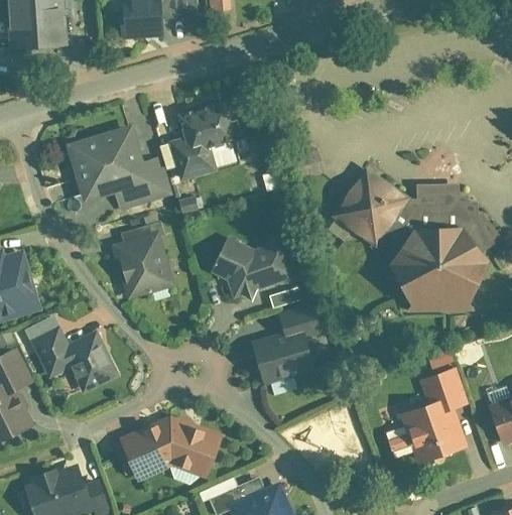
[(7,0),(8,50),(66,50),(66,0),(7,0)]
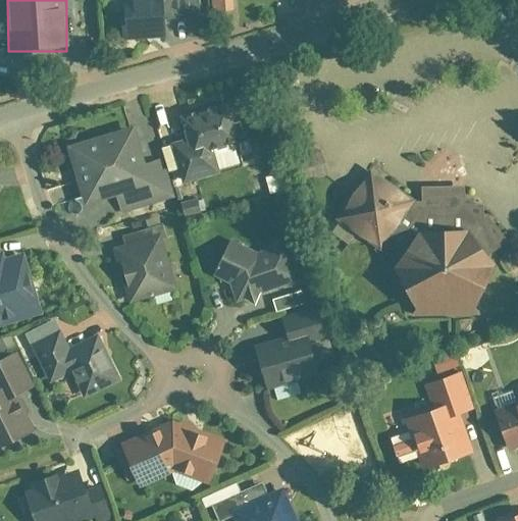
[(122,0),(123,38),(170,37),(169,0),(122,0)]
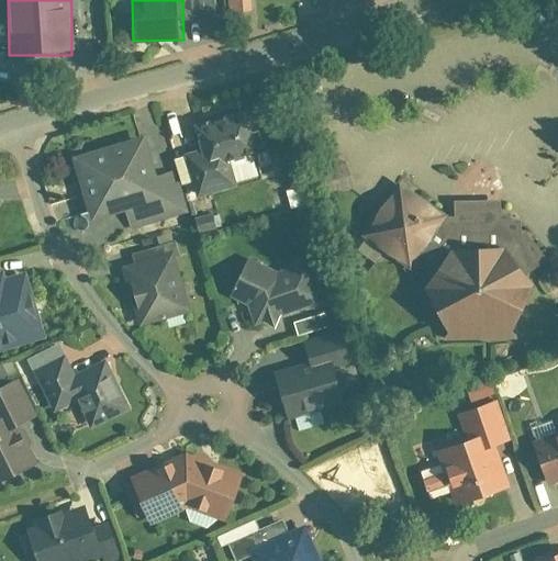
[(186,0),(187,20),(215,19),(213,0),(186,0)]
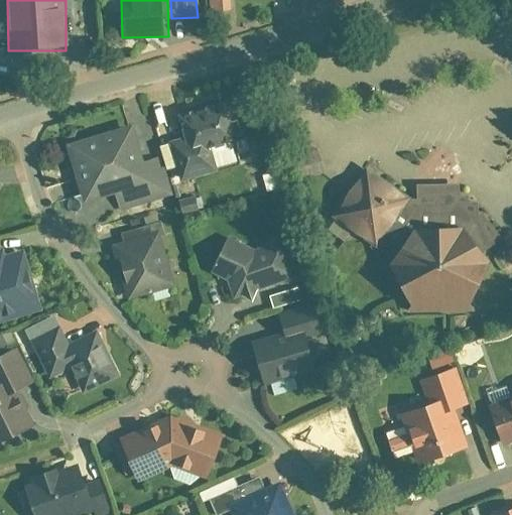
[(168,145),(180,182),(212,172),(205,150),(239,139),(227,101),(179,116),(186,139),(168,145)]
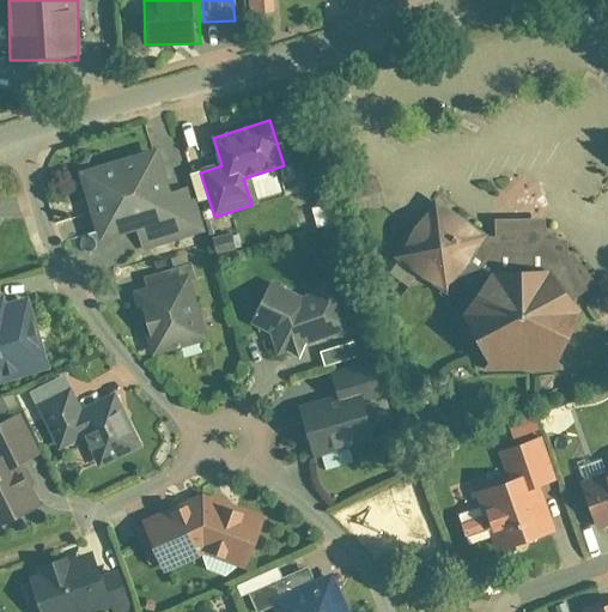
[(178,200),(172,201),(156,147),(79,171),(101,238),(133,229),(140,249),(189,234),(178,200)]
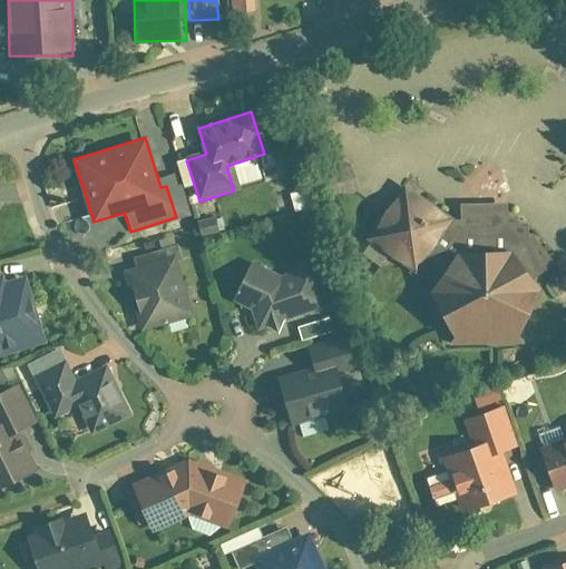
[(349,162),(298,166),(303,228),(353,224),(349,162)]
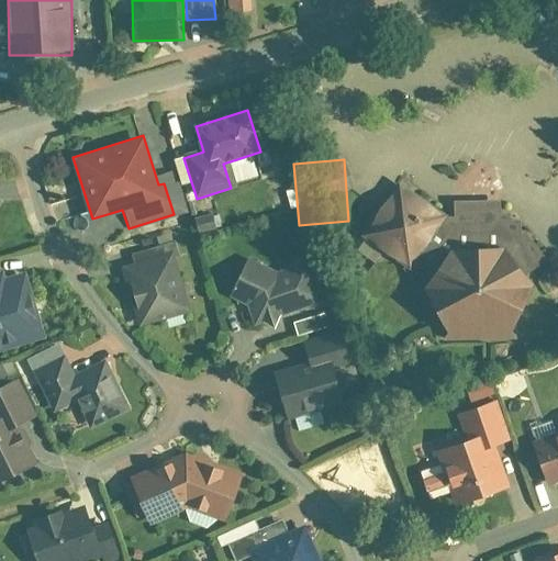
[(364,235),(409,268),(411,264),(431,279),(423,290),(447,333),(444,334),(446,338),(516,337),(511,331),(532,284),(524,273),(542,259),(523,233),(521,234),(520,233),(519,221),(509,222),(509,213),(498,214),(498,206),(456,210),(456,221),(444,221),(399,188),(364,235)]
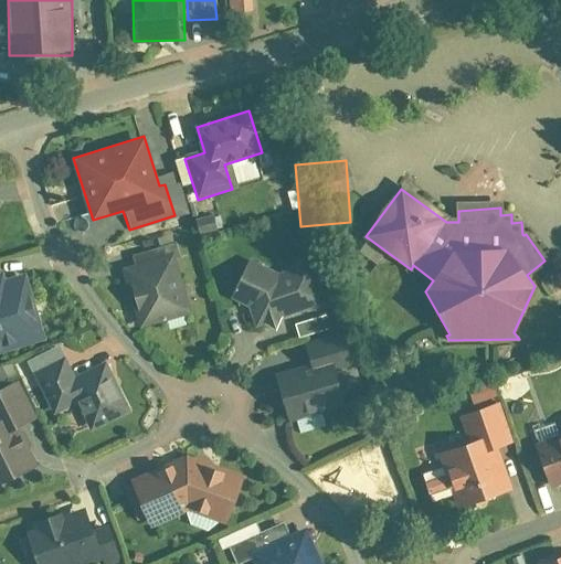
[(171,232),(129,242),(135,263),(176,253),(171,232)]
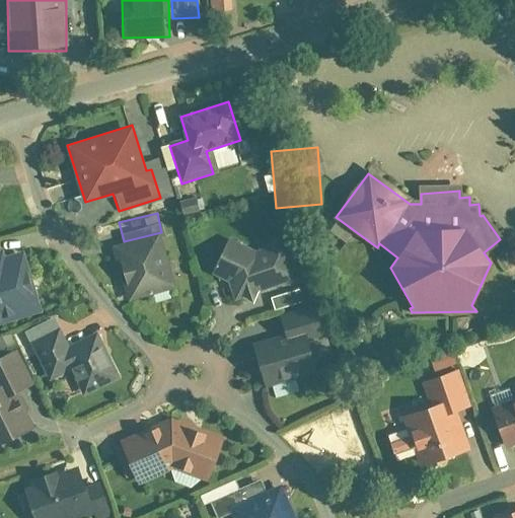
[(120,243),(129,298),(172,291),(163,235),(120,243)]
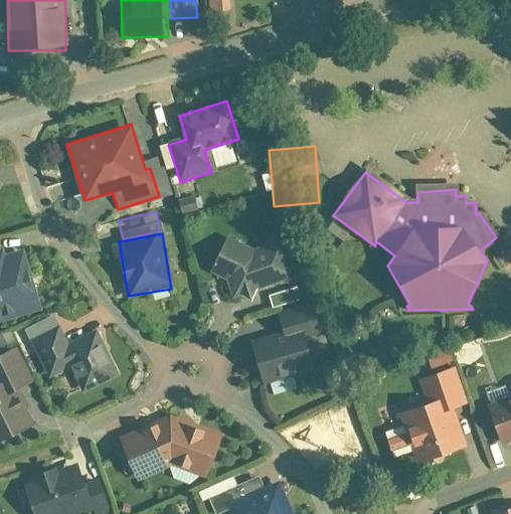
[(285,245),(258,253),(227,237),(209,271),(257,297),(262,288),(295,277),(285,245)]
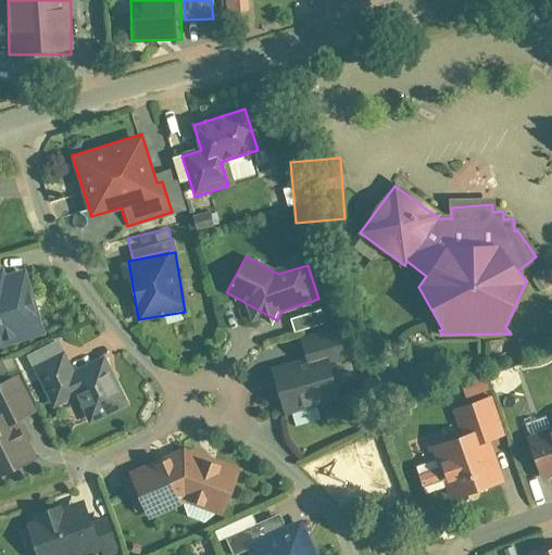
[(0,341),(36,332),(19,272),(0,276),(0,341)]
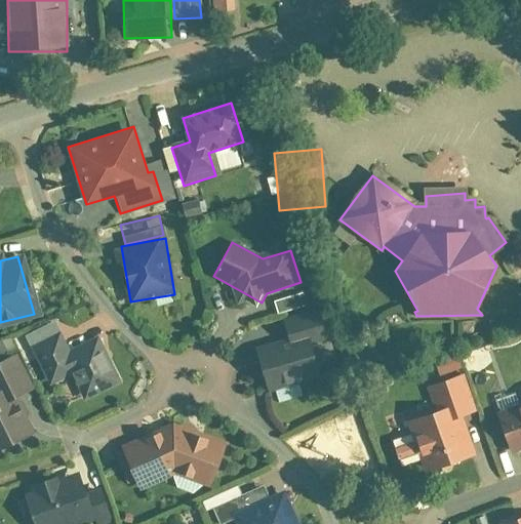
[(319,311),(279,320),(284,341),(323,332),(319,311)]
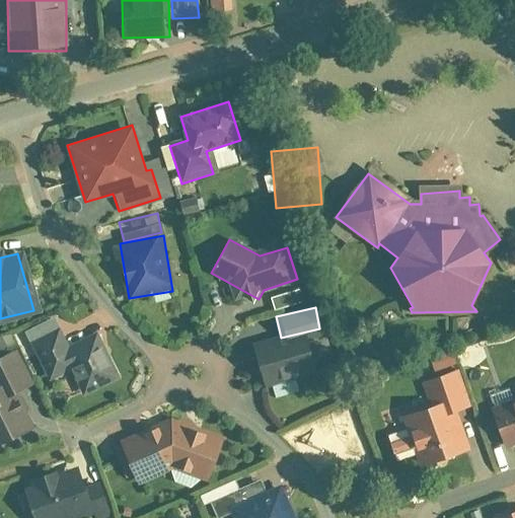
[(49,381),(73,372),(80,390),(112,379),(89,320),(33,341),(49,381)]
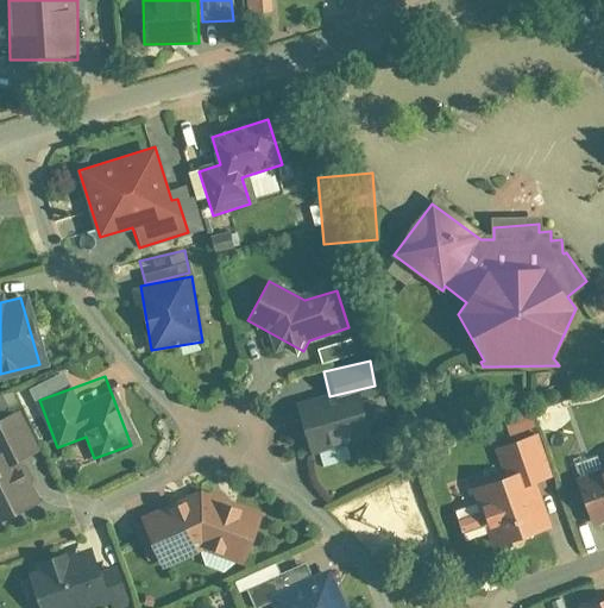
[(296,409),(306,449),(376,434),(367,395),(296,409)]
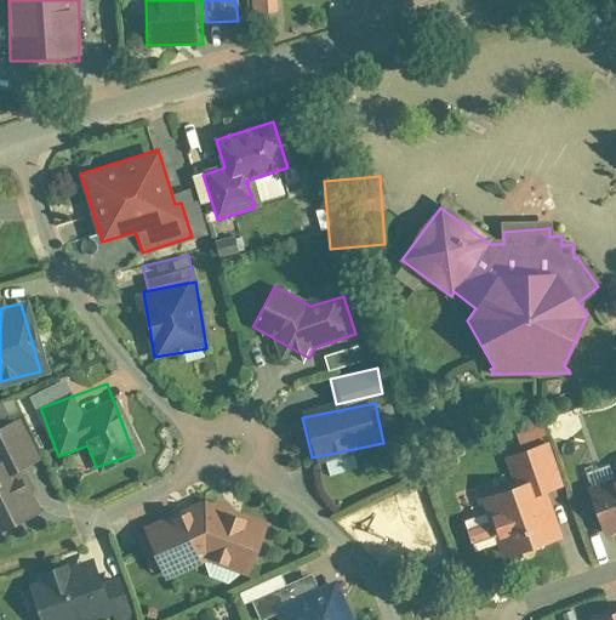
[(0,529),(26,519),(3,464),(0,465),(0,529)]
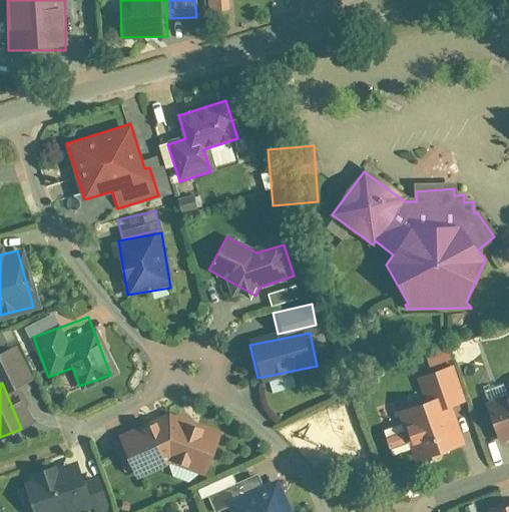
[(384,457),(408,449),(414,465),(459,450),(442,397),(396,412),(400,423),(376,430),(384,457)]
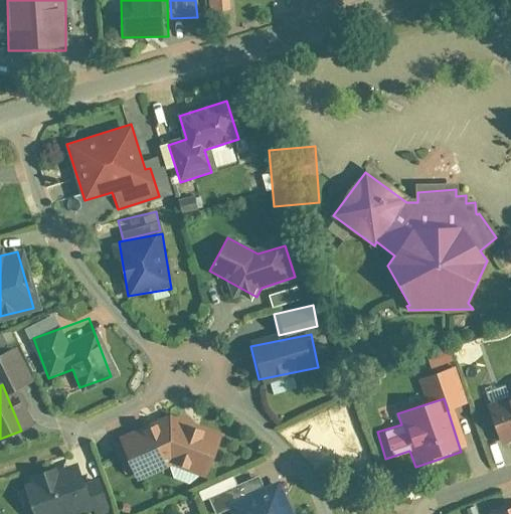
[(510,400),(485,410),(496,443),(510,437),(510,400)]
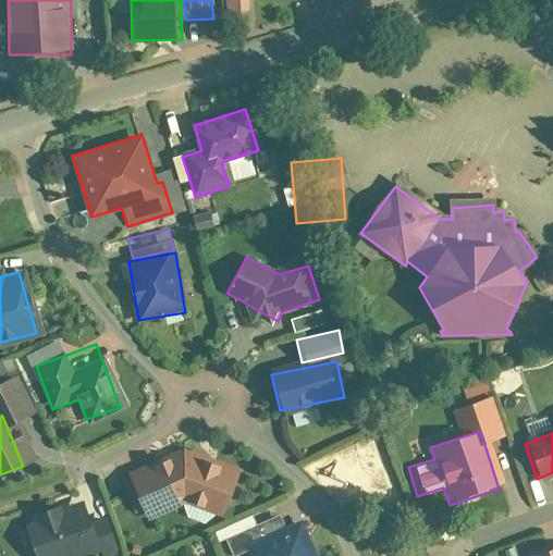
[(132,467),(145,515),(187,503),(219,519),(242,474),(201,454),(189,478),(182,453),(132,467)]
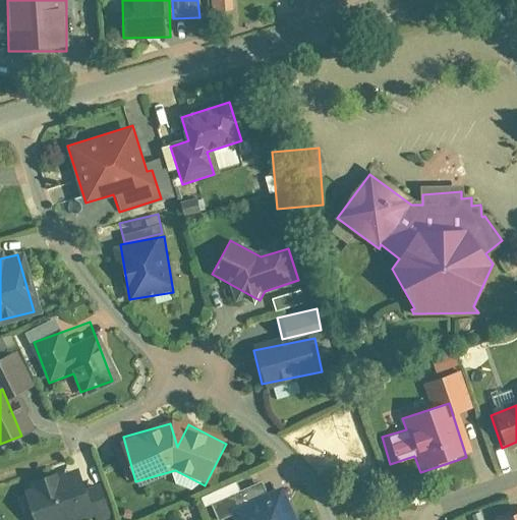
[(22,485),(33,519),(71,519),(108,510),(94,464),(22,485)]
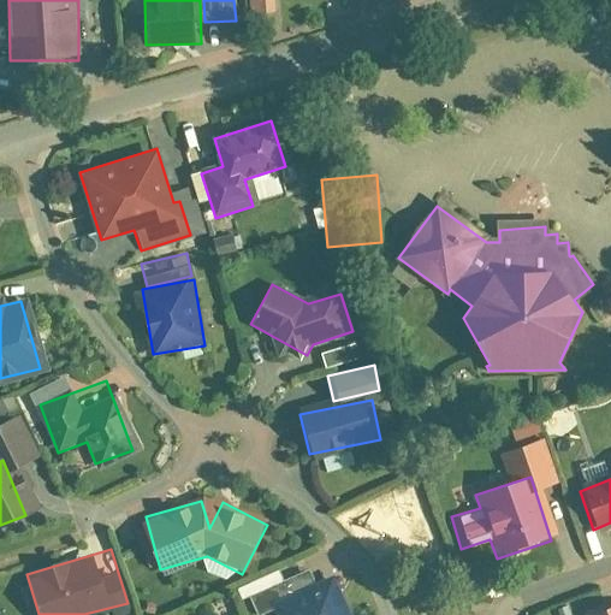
[(274,603),(278,614),(338,614),(327,584),(274,603)]
